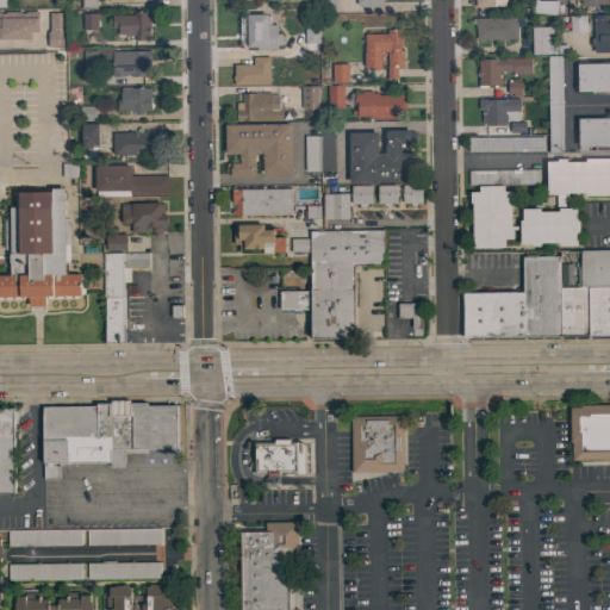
[(336,0),(336,13),(319,13),(319,0),(336,0)]
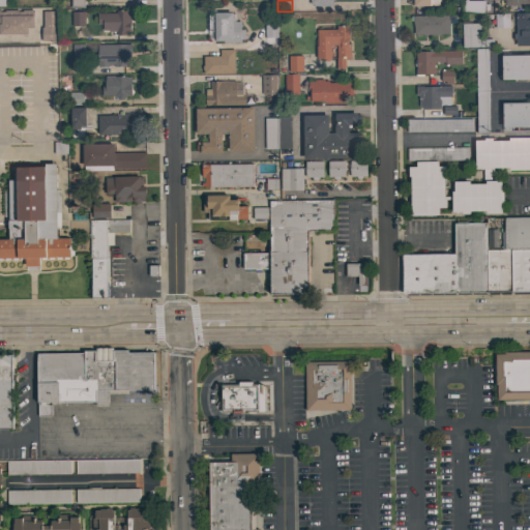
[(483,0),(484,4),(489,4),(489,10),(484,10),(484,13),(462,13),(462,1),(483,0)]
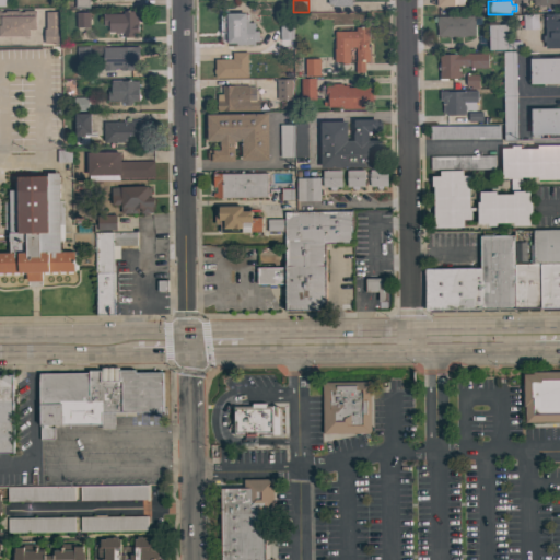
[(559,0),(528,0),(528,9),(559,9),(559,0)]
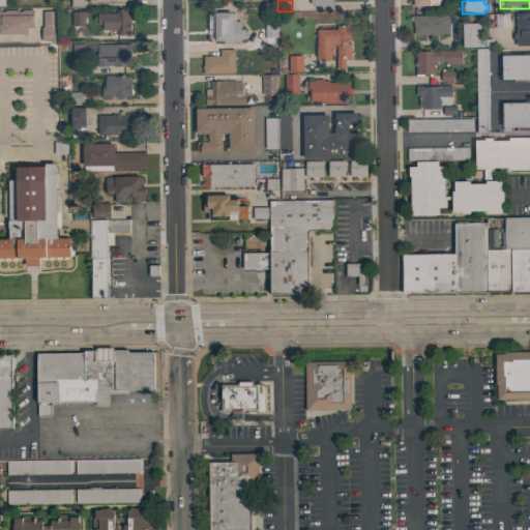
[(33,10),(33,28),(27,28),(27,34),(0,34),(0,12),(4,12),(4,10),(33,10)]
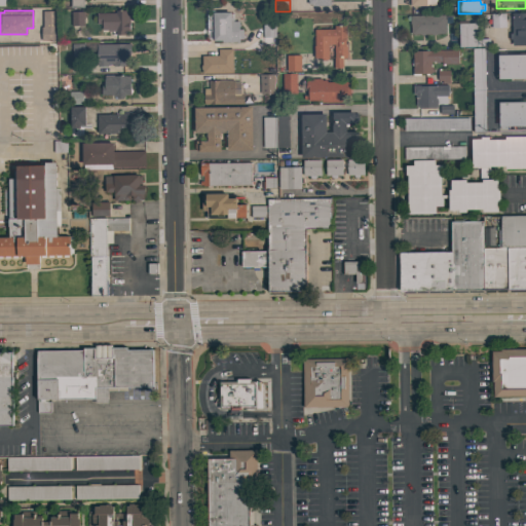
[(115,13),(115,11),(128,10),(129,31),(124,31),(124,35),(115,35),(115,31),(108,32),(108,30),(102,30),(102,24),(97,24),(97,13),(115,13)]
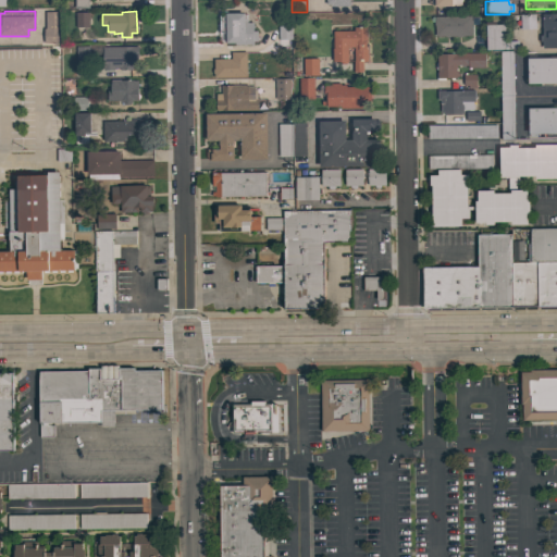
[(45,12),(59,12),(60,44),(44,44),(44,28),(45,28),(45,12)]
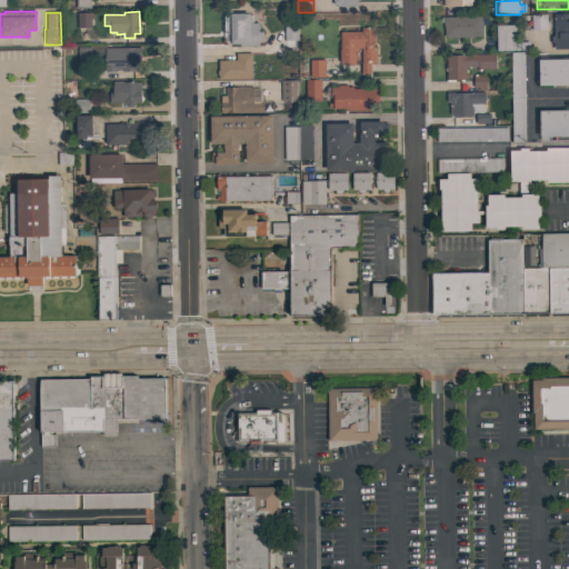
[(77,12),(90,12),(90,28),(77,28),(77,12)]
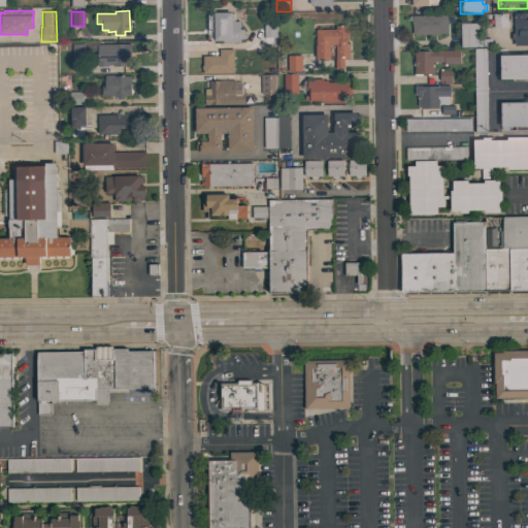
[(527,45),(514,45),(514,39),(510,39),(510,33),(514,33),(513,13),(527,12),(527,45)]
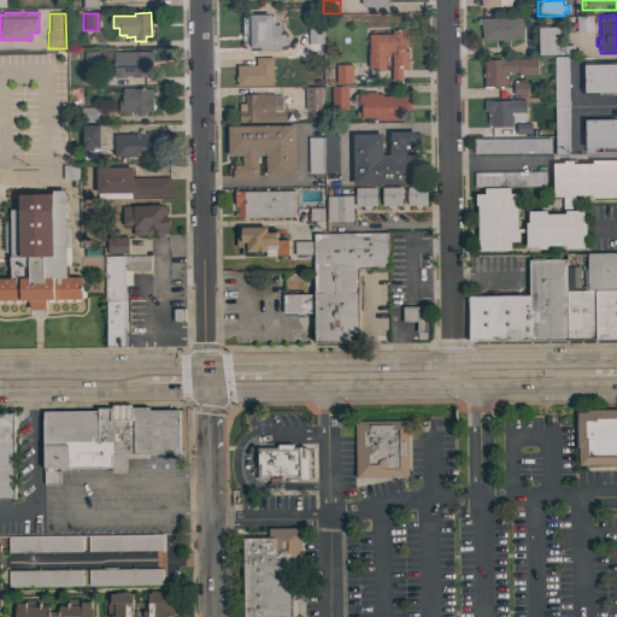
[(242,18),(247,18),(247,16),(272,16),(274,25),(280,25),(280,35),(285,34),(285,46),(280,46),(280,50),(259,50),(259,47),(250,48),(250,36),(242,36),(242,18)]
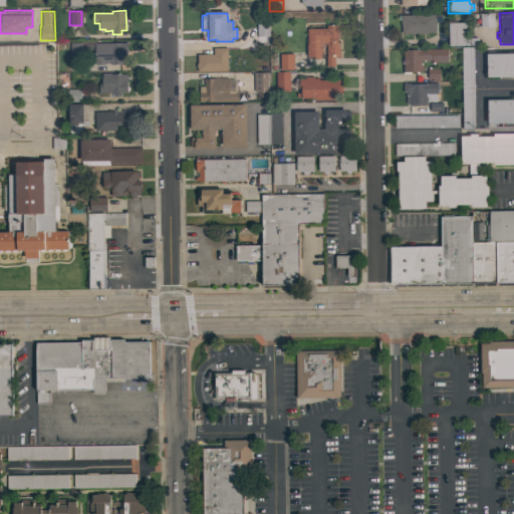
[(480,27),(480,22),(471,22),(471,14),(493,13),(494,27),(480,27)]
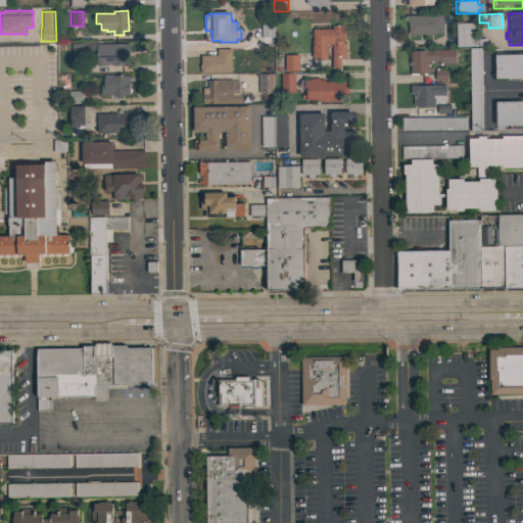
[(441,15),(441,33),(432,34),(432,35),(428,35),(428,34),(421,34),(422,35),(418,35),(418,34),(409,34),(408,24),(407,24),(407,19),(408,19),(408,15),(441,15)]
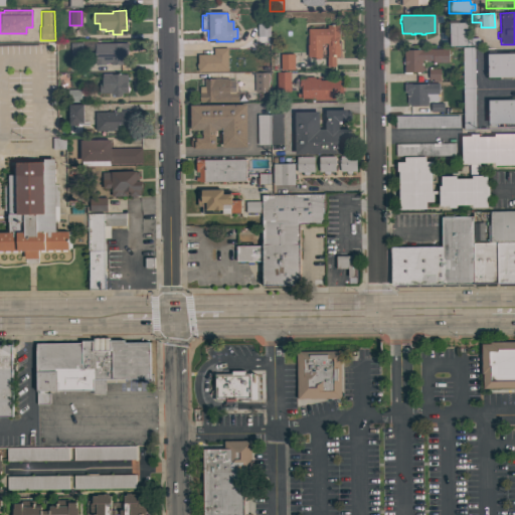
[(449,23),(466,22),(466,38),(479,38),(479,45),(450,46),(449,23)]
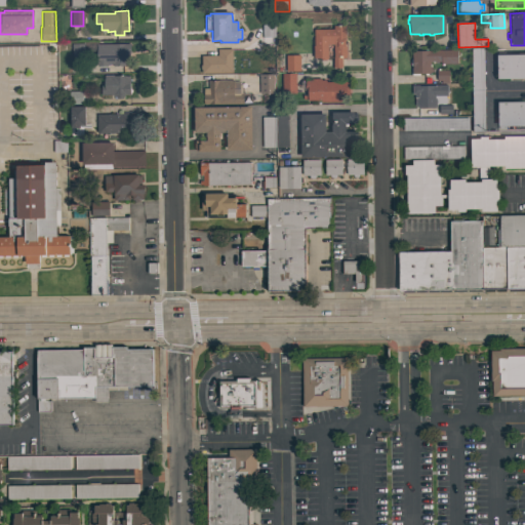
[(261,25),(274,25),(275,37),(263,38),(261,25)]
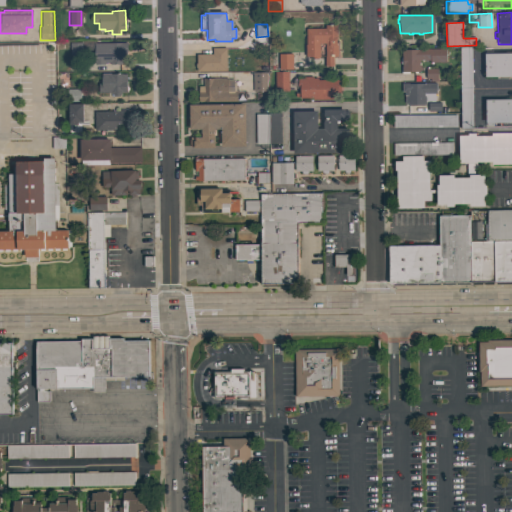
[(325,28),(325,25),(336,25),(336,40),(336,45),(337,45),(337,56),(333,56),(333,66),(325,66),(324,44),(319,44),(319,56),(317,59),(314,59),(311,56),(305,56),(305,44),(306,44),(305,29),(325,28)]
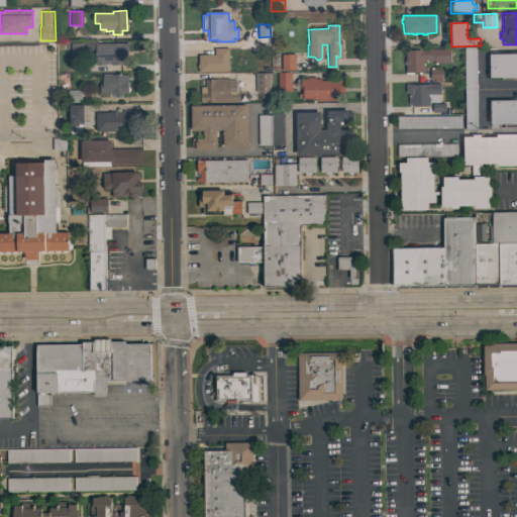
[(70,43),(82,42),(83,55),(71,56),(70,43)]
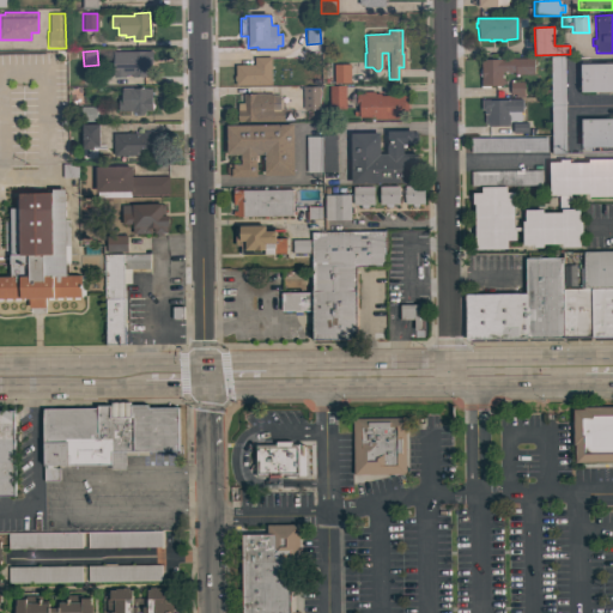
[(152,52),(152,62),(151,62),(151,77),(132,78),(132,74),(125,74),(125,78),(113,78),(113,52),(152,52)]
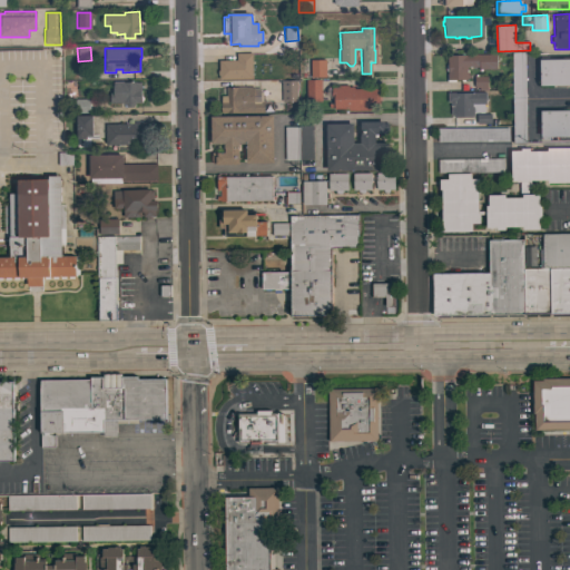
[(526,144),(513,144),(511,52),(524,52),(526,144)]
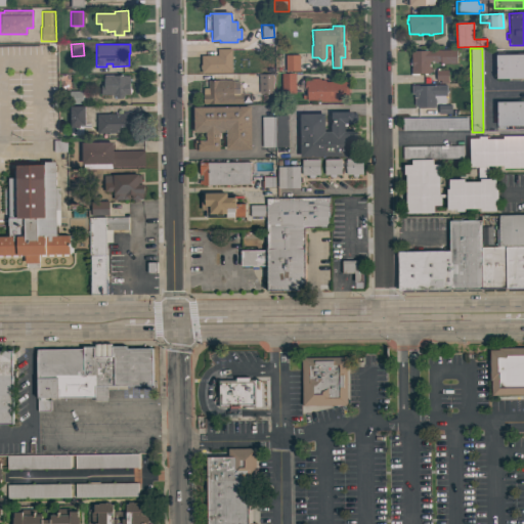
[(201,73),(201,70),(200,69),(200,66),(201,64),(201,55),(217,55),(217,49),(231,49),(231,56),(232,56),(232,58),(231,58),(231,73),(201,73)]
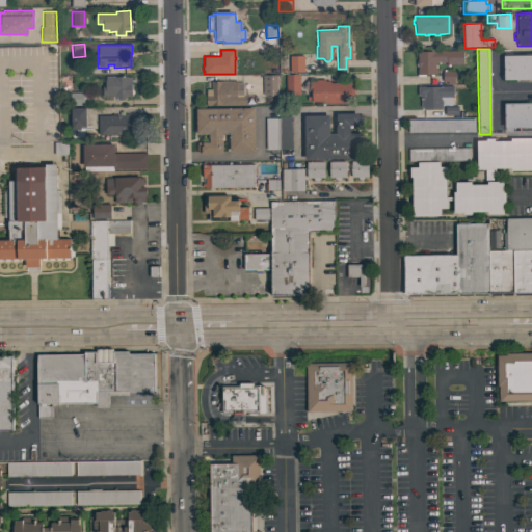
[(462,51),(462,64),(446,64),(446,62),(435,62),(435,70),(437,70),(437,73),(435,73),(435,74),(417,75),(417,52),(462,51)]
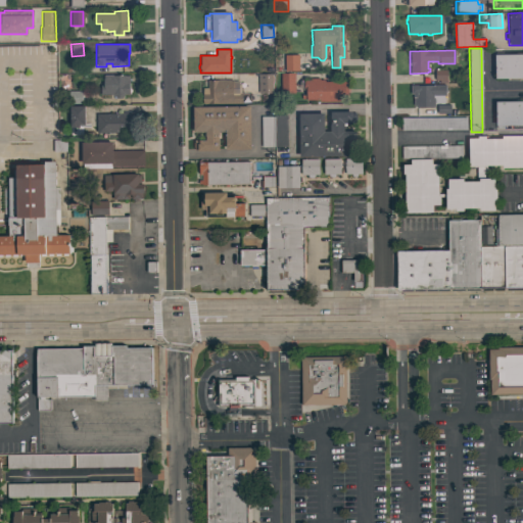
[(494,54),(494,52),(502,52),(502,51),(508,51),(508,54),(516,54),(516,53),(522,52),(522,78),(494,79),(494,54)]
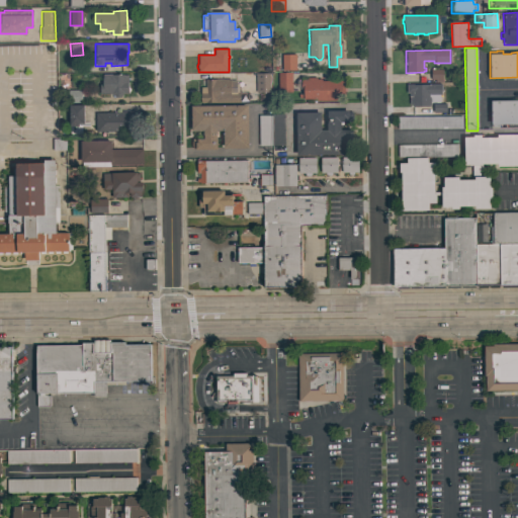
[(281,55),(295,55),(295,70),(281,70),(281,55)]
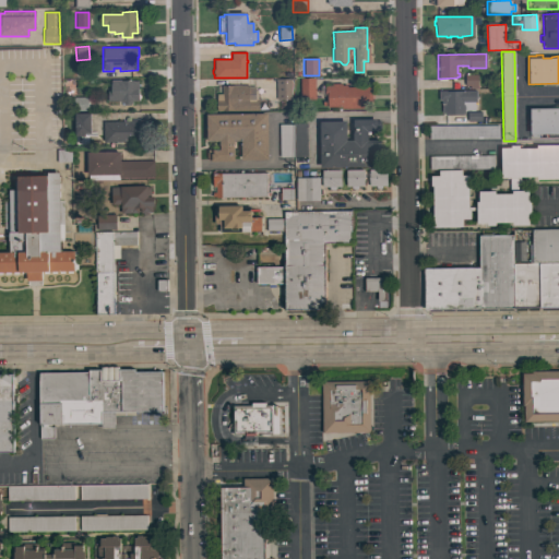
[(477,74),(477,88),(470,88),(470,86),(465,86),(464,74),(477,74)]
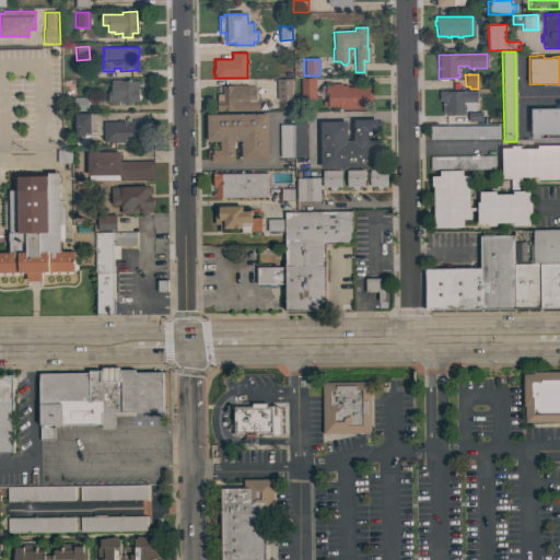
[(315,100),(301,100),(300,79),(315,78),(315,100)]
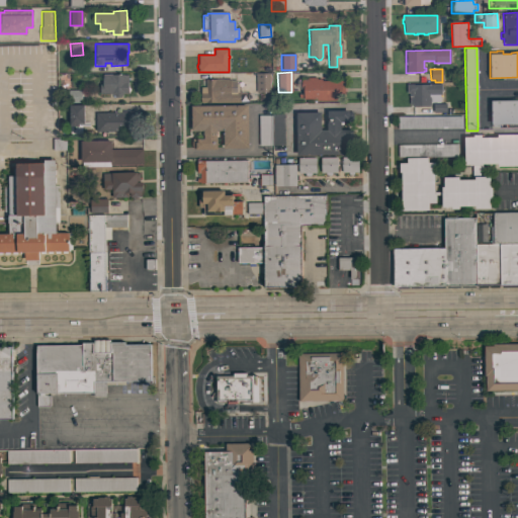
[(255,73),(269,73),(270,92),(255,92),(255,73)]
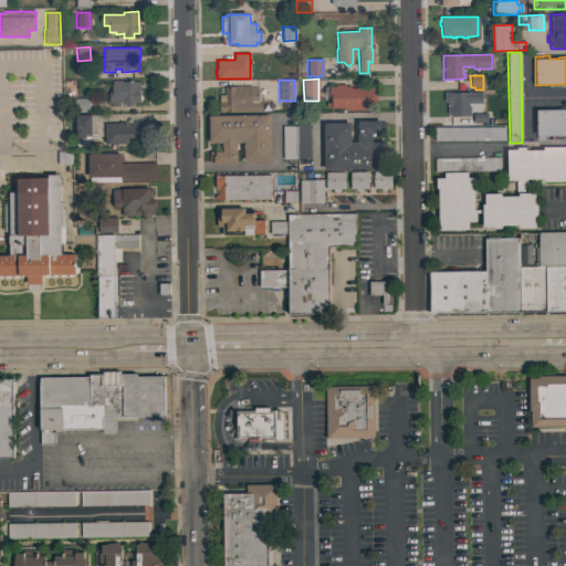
[(139,82),(139,103),(133,103),(133,104),(132,104),(132,106),(125,106),(125,105),(124,105),(124,103),(108,102),(108,92),(112,92),(112,82),(139,82)]
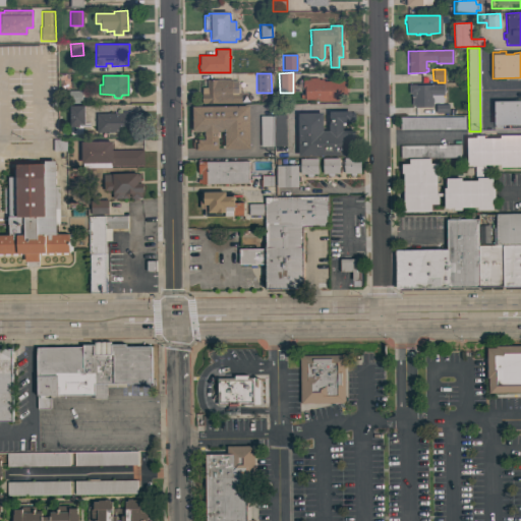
[(304,100),(304,99),(300,99),(300,95),(304,95),(304,91),(302,91),(302,79),(313,79),(313,78),(317,77),(319,79),(323,79),(323,81),(346,81),(346,95),(342,95),(342,101),(317,102),(317,100),(304,100)]
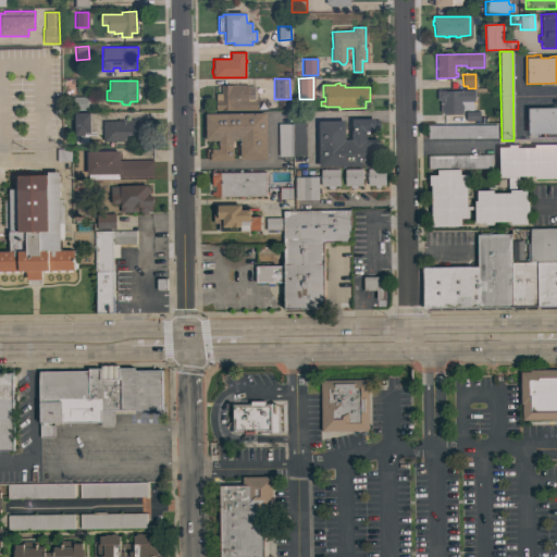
[(247,85),(247,86),(254,86),(254,89),(256,89),(256,99),(257,99),(257,110),(215,110),(215,94),(221,94),(221,85),(247,85)]
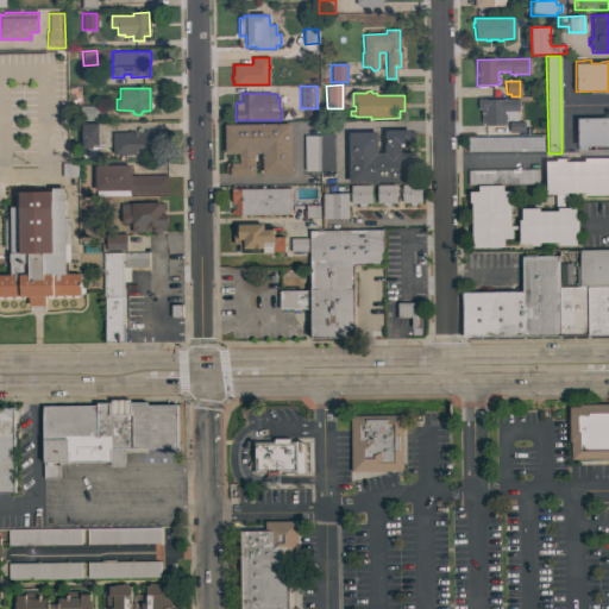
[(519,99),(519,111),(516,111),(516,120),(506,120),(506,126),(484,126),(484,114),(481,114),(481,108),(477,108),(477,99),(519,99)]
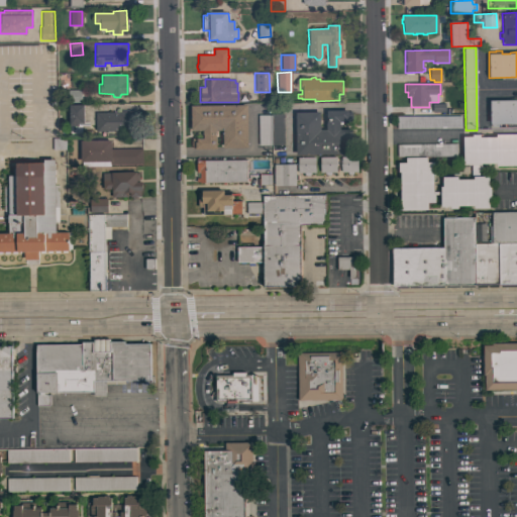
[(69,103),(68,90),(81,90),(81,102),(69,103)]
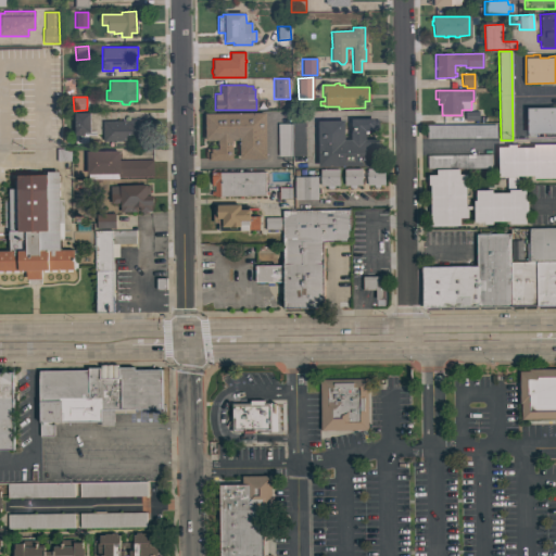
[(555,108),(555,135),(550,135),(548,133),(535,134),(535,136),(528,136),(528,134),(527,134),(527,109),(555,108)]
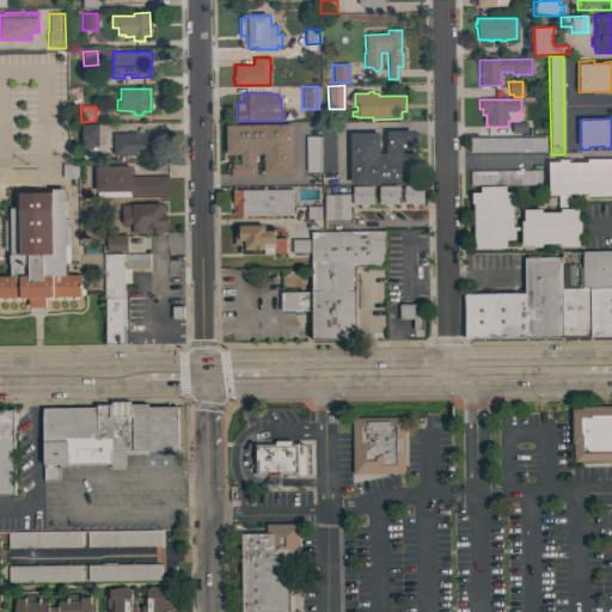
[(81,124),(98,123),(99,146),(96,146),(96,157),(83,158),(81,124)]
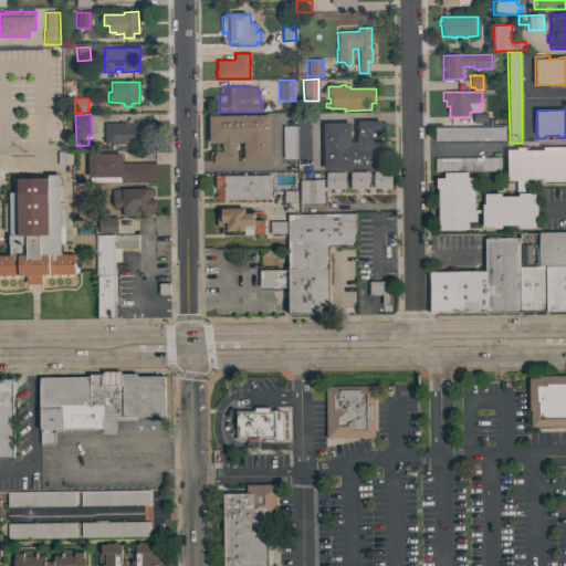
[(270,115),(271,161),(244,163),(243,143),(237,143),(237,164),(213,164),(213,163),(210,163),(210,159),(209,159),(209,152),(222,152),(222,147),(222,143),(209,143),(208,116),(270,115)]
